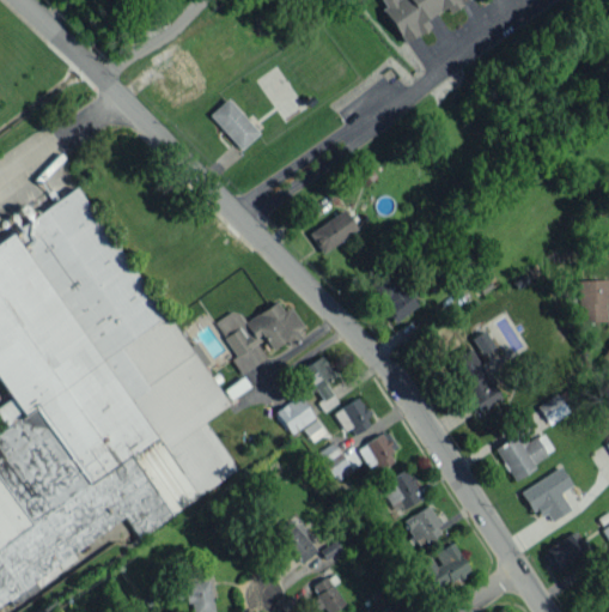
[(406,40),(463,0),(379,0),(379,1),(406,40)]
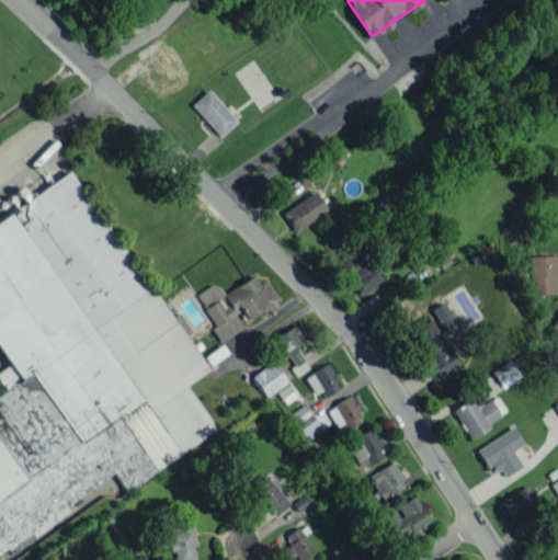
[(240,121),(209,90),(193,106),(224,137),(240,121)]
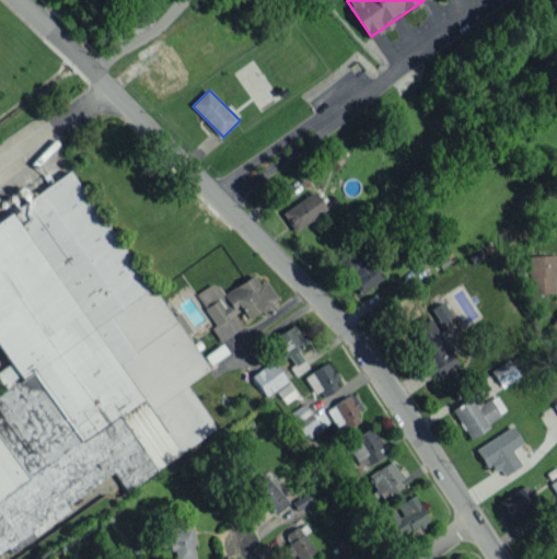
[(0,221),(0,349),(10,365),(0,372),(0,377),(9,393),(0,397),(0,558),(73,512),(69,504),(117,474),(127,490),(219,431),(189,384),(206,373),(78,172),(0,221)]
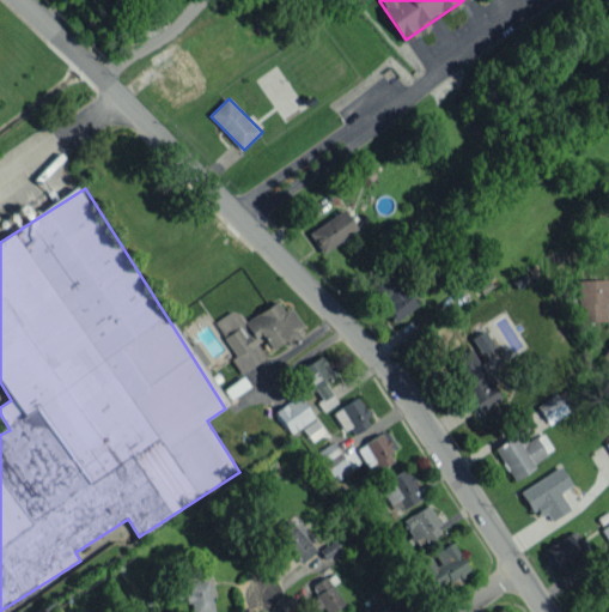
[(322,253),(359,232),(348,211),(311,231),(322,253)]
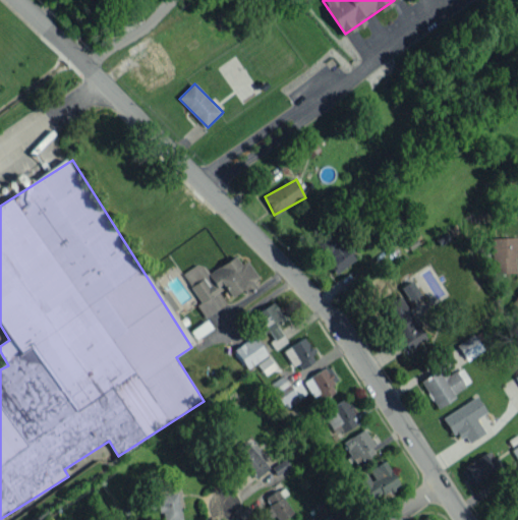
[(356,260),(334,232),(318,245),(340,273),(356,260)]
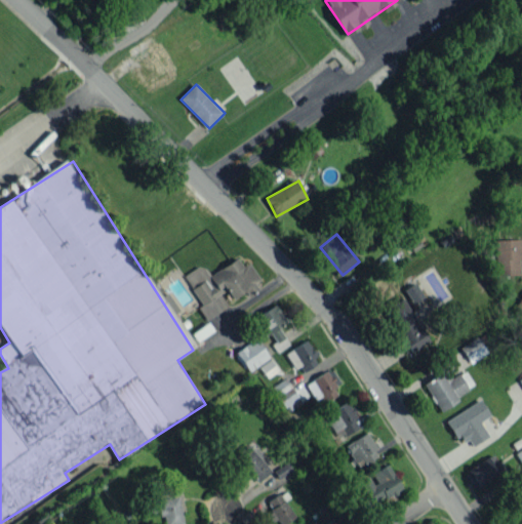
[(497,240),(498,276),(521,275),(521,239),(497,240)]
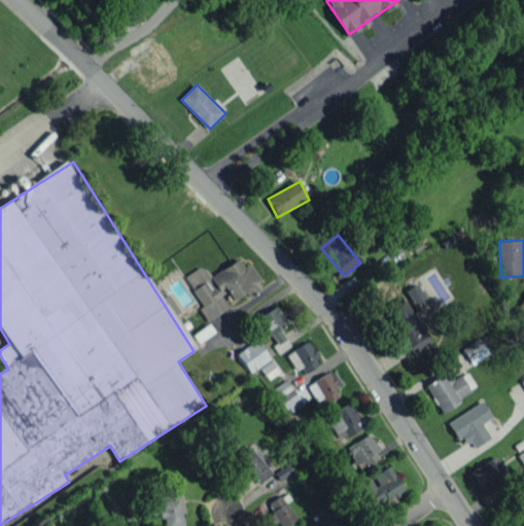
[(186,276),(204,307),(202,309),(209,322),(232,309),(224,295),(230,292),(235,301),(249,292),(249,293),(265,285),(252,264),(245,268),(241,259),(211,277),(205,266),(186,276)]
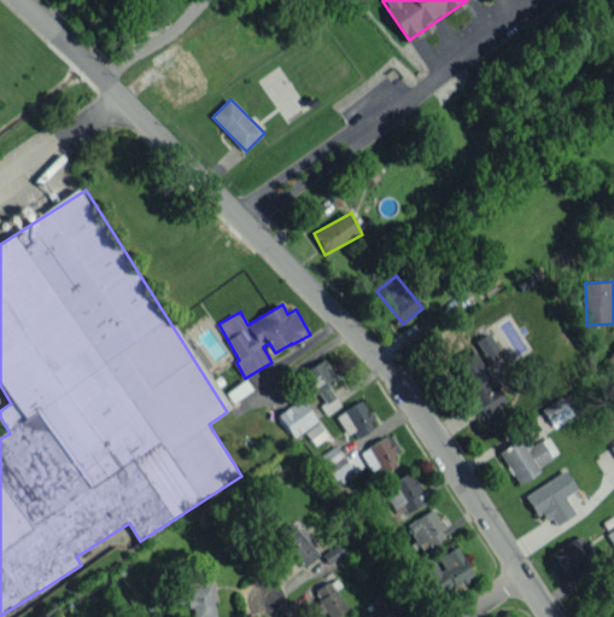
[(489,359),(501,350),(490,333),(478,341),(489,359)]
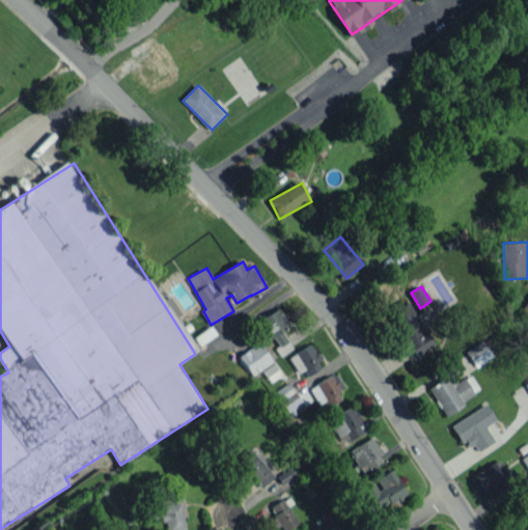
[(418,357),(436,345),(409,303),(391,313),(418,357)]
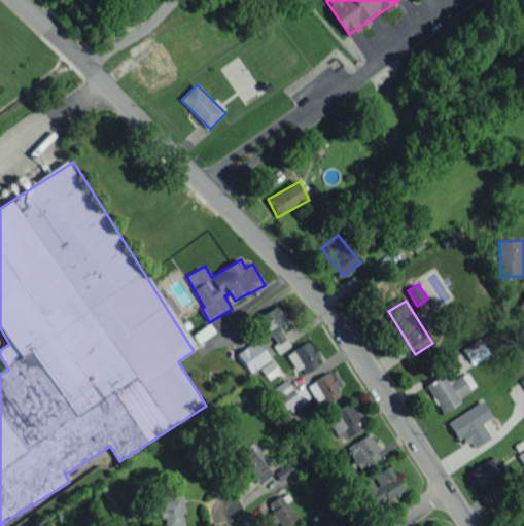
[(281,353),(292,346),(281,328),(290,323),(278,306),(258,319),(281,353)]
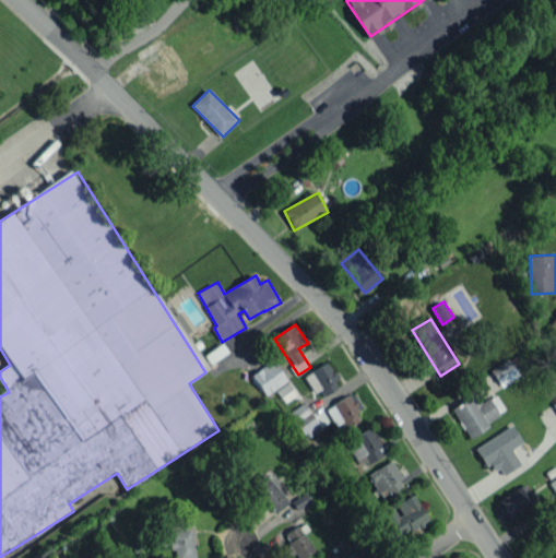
[(504,388),(521,376),(510,358),(493,370),(504,388)]
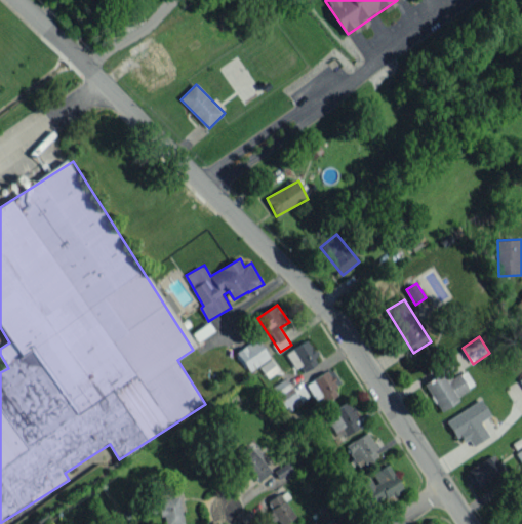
[(272,358),(257,338),(237,354),(251,372),(272,358)]
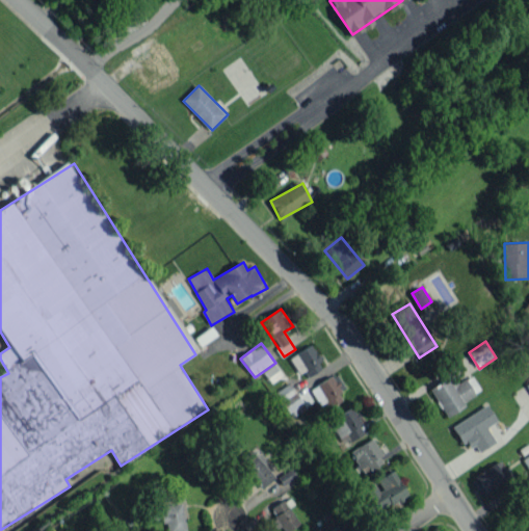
[(290,359),(300,375),(307,371),(310,377),(325,368),(313,345),(290,359)]
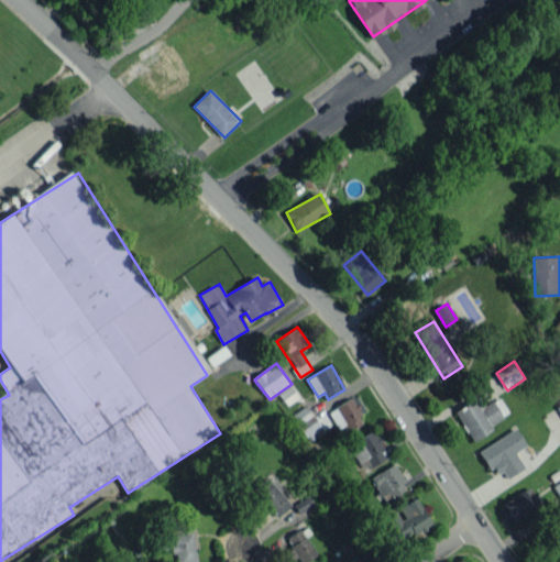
[(473,439),(513,417),(502,397),(486,407),(481,397),(457,411),(473,439)]
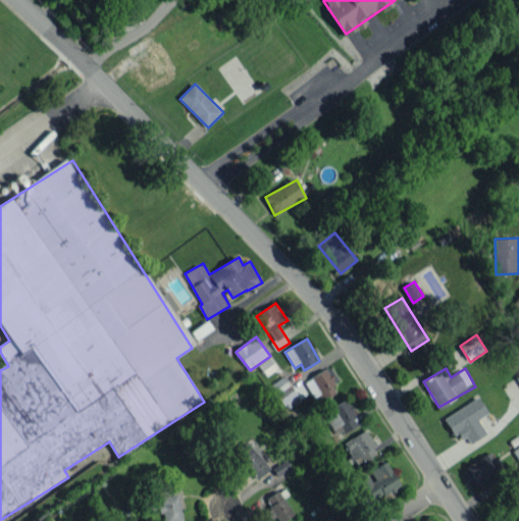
[(339,394),(327,370),(306,381),(315,398),(322,395),(325,401),(339,394)]
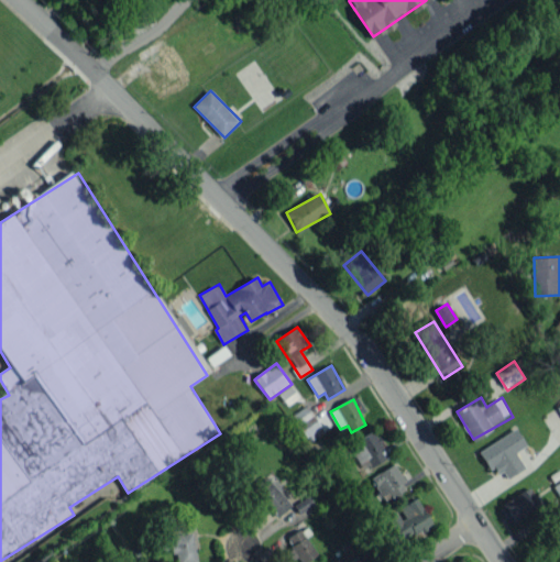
[(294,417),(311,442),(326,432),(308,407),(294,417)]
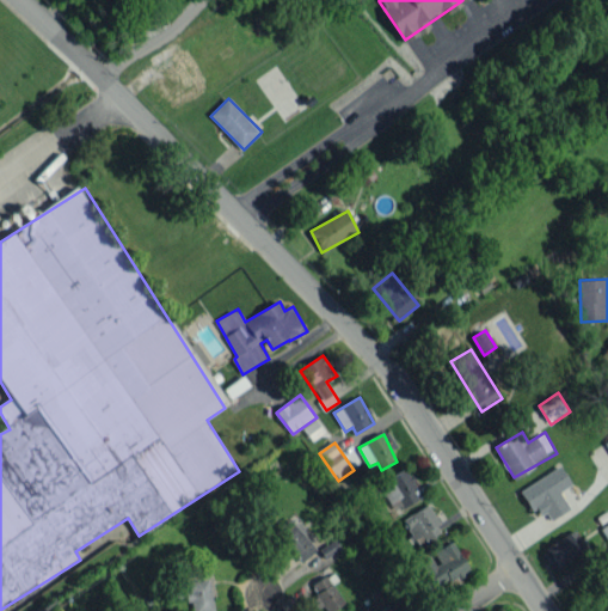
[(552,520),(572,509),(562,493),(573,484),(563,466),(522,490),(539,518),(547,513),(552,520)]
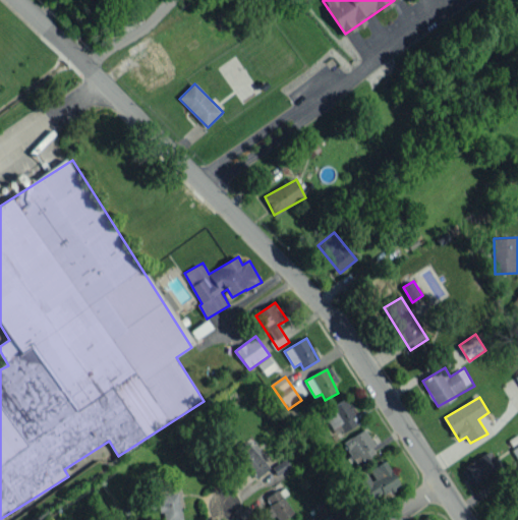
[(324,413),(334,429),(340,424),(346,432),(360,423),(345,400),(324,413)]
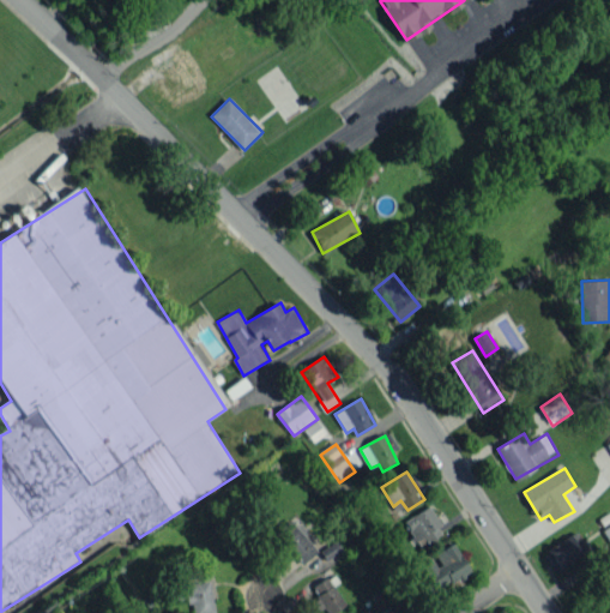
[(445,535),(433,508),(408,520),(420,546),(445,535)]
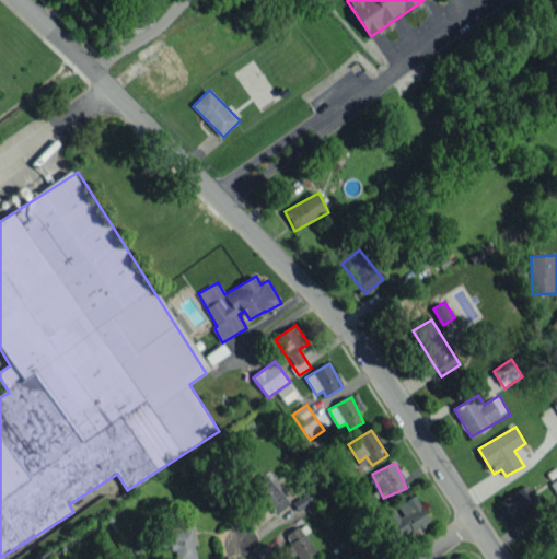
[(277,516),(291,502),(265,474),(251,488),(277,516)]
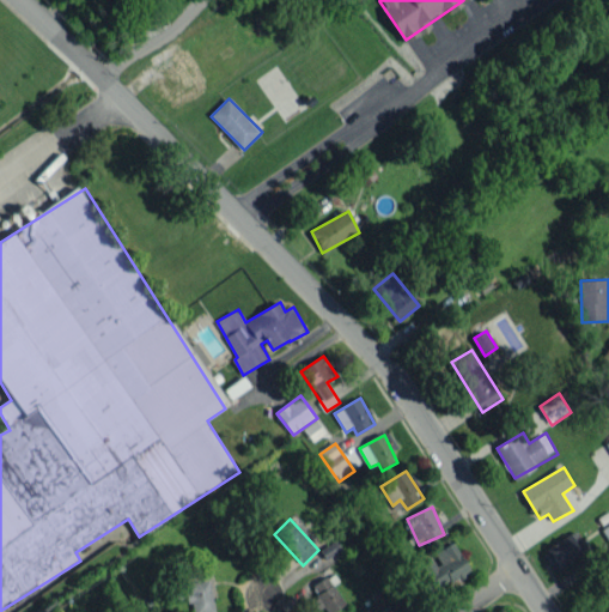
[(589,552),(579,533),(543,552),(554,570),(589,552)]
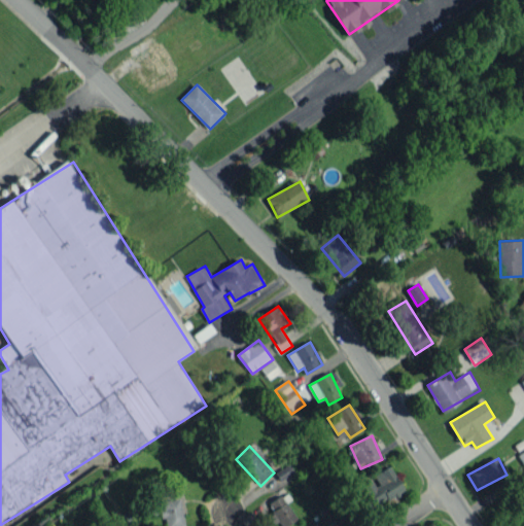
[(363,484),(370,495),(363,497),(370,510),(406,491),(392,466),(374,477),(375,479),(363,484)]
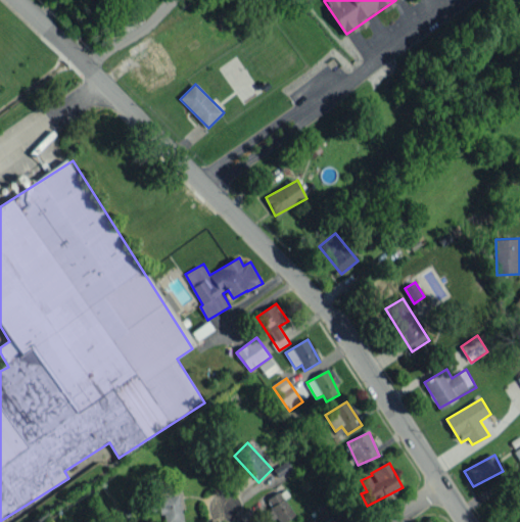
[(268,500),(274,508),(271,511),(278,521),(285,521),(296,514),(279,491),(268,500)]
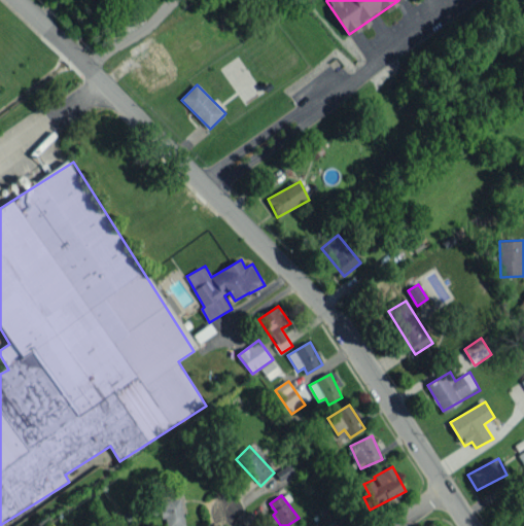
[(164,502),(165,511),(164,511),(166,525),(186,525),(181,498),(164,502)]
